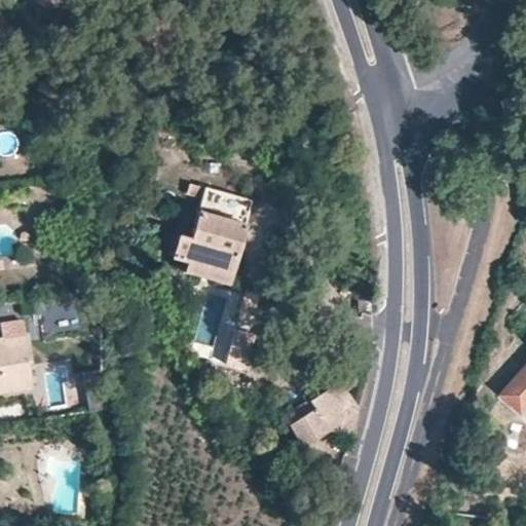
[(201,199),(203,188),(188,183),(185,195),(201,199)]
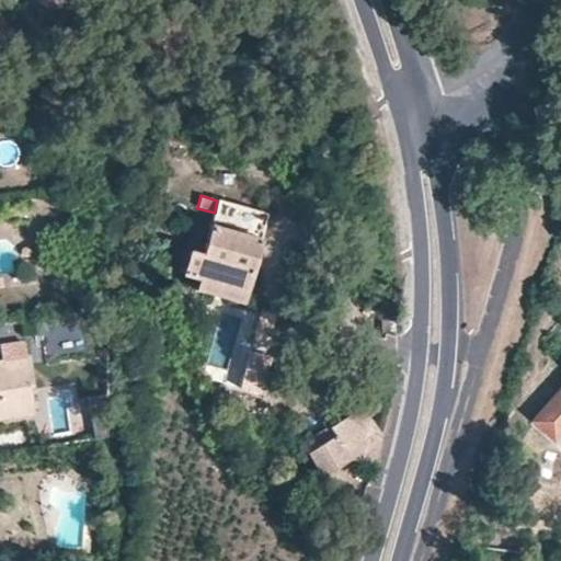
[(199,278),(247,290),(266,213),(217,201),(215,213),(204,255),(187,252),(182,274),(199,278)]
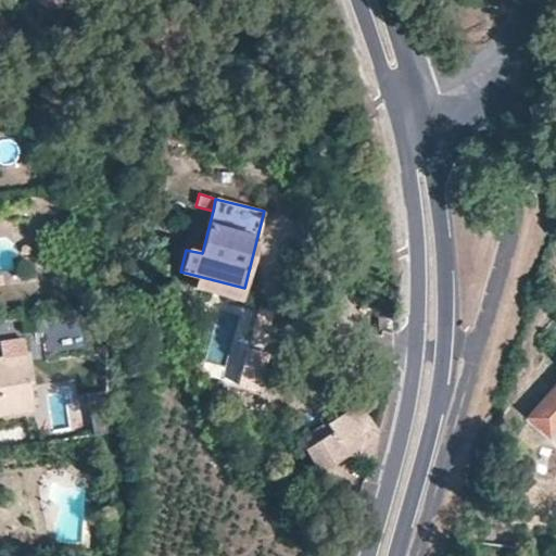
[(198,276),(196,288),(241,299),(244,288),(198,276)]
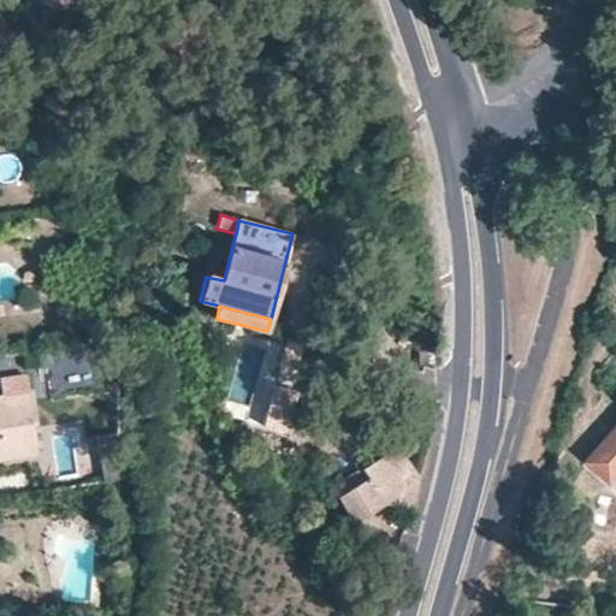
[(27,394),(0,397),(0,458),(35,454),(27,394)]
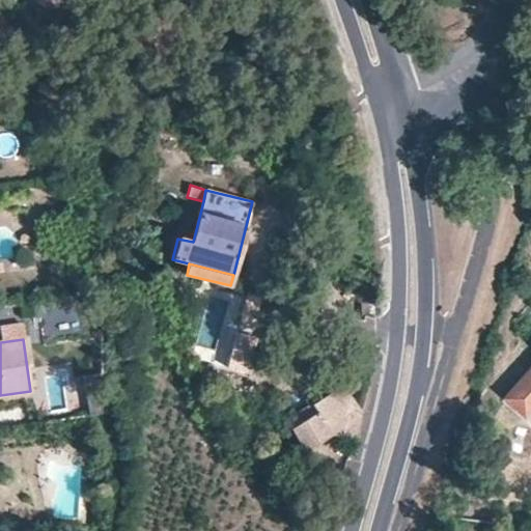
[(527,415),(530,410),(530,366),(506,396),(527,415)]
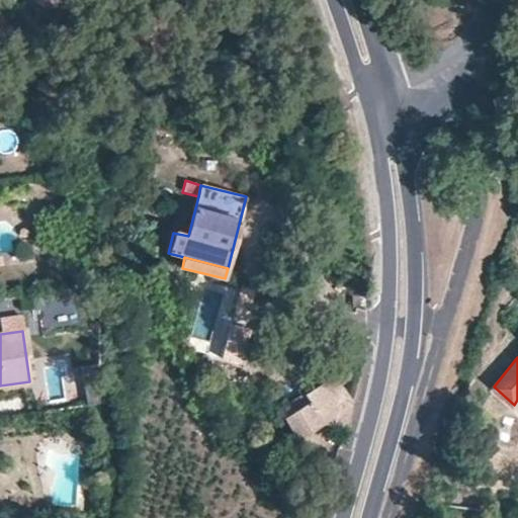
[(284,422),(295,439),(322,424),(345,429),(352,404),(333,376),(251,427),(271,455),(279,450),(267,432),(284,422)]
